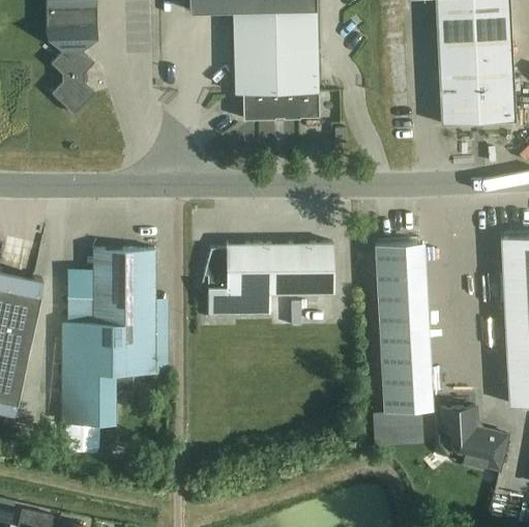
[(47,0),(48,28),(47,38),(62,53),(52,65),(62,75),(62,83),(52,94),(75,115),(95,93),(84,83),(84,76),(95,64),(84,53),(98,37),(97,27),(96,0),(47,0)]
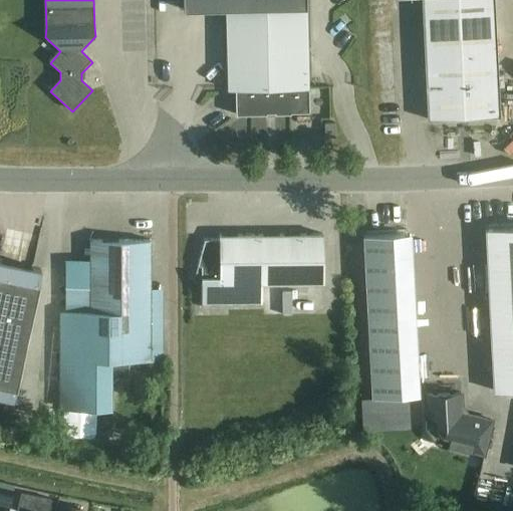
[(267,115),(275,115),(275,117),(291,116),(291,115),(309,115),(307,0),(183,0),(184,13),(226,12),(228,92),(236,92),(236,117),(267,117),(267,115)]
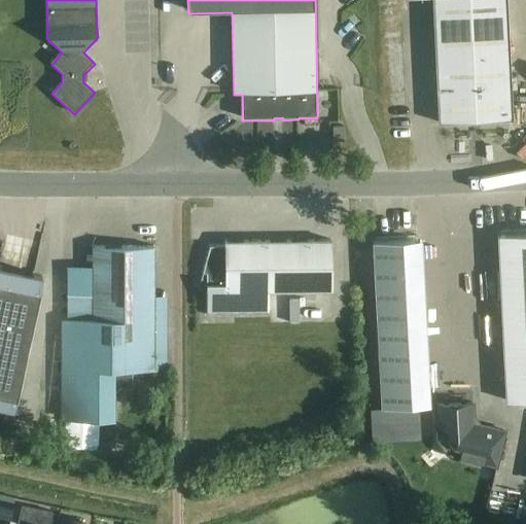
[(432,0),(439,126),(513,123),(506,0),(432,0)]
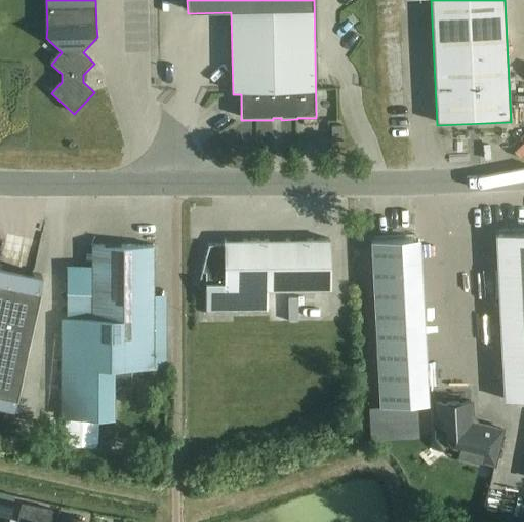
[(331,128),(332,144),(343,143),(343,128),(331,128)]
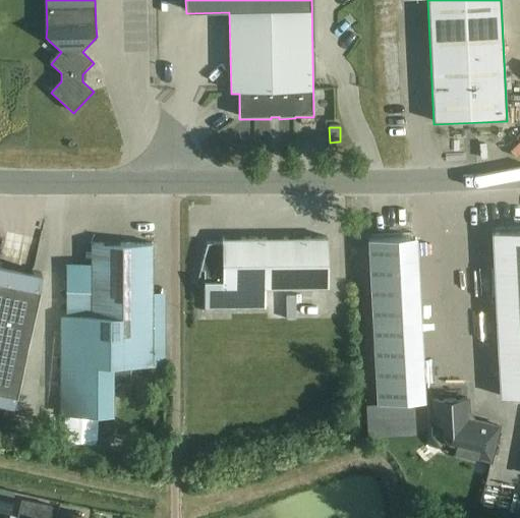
[(519,233),(493,235),(501,399),(519,398),(519,233)]
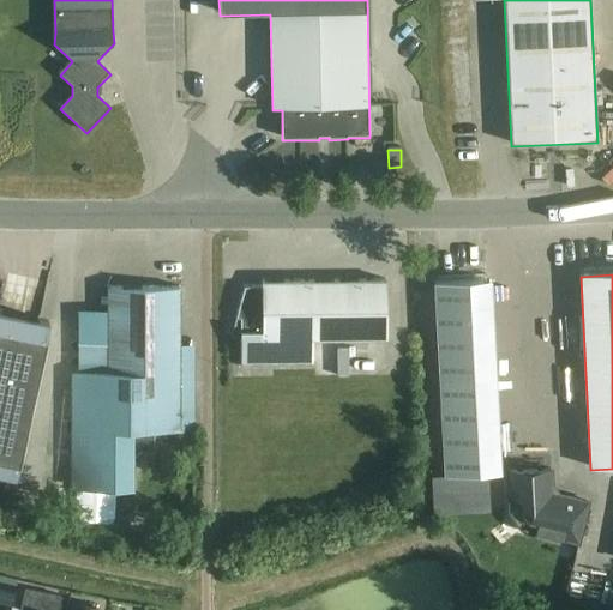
[(348,284),(350,342),(389,340),(386,283),(348,284)]
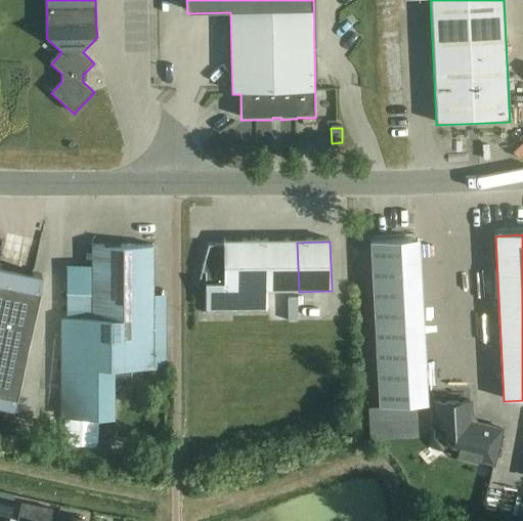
[(268,293),(299,292),(297,243),(224,245),(224,249),(209,249),(202,276),(206,277),(207,318),(209,318),(209,315),(268,313),(268,293)]
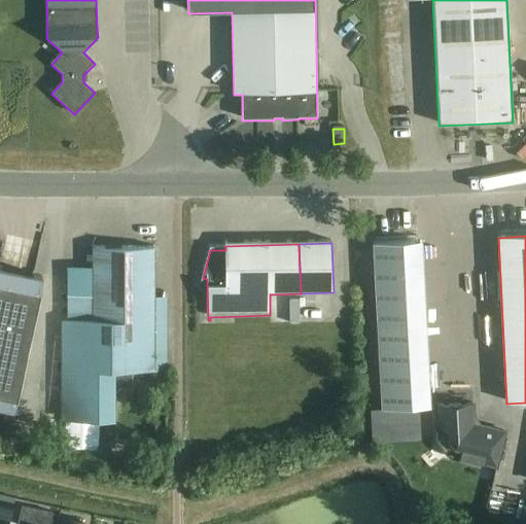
[(93,249),(93,269),(67,269),(67,322),(67,341),(67,423),(114,423),(114,397),(119,391),(132,391),(132,373),(154,373),(154,249),(93,249)]
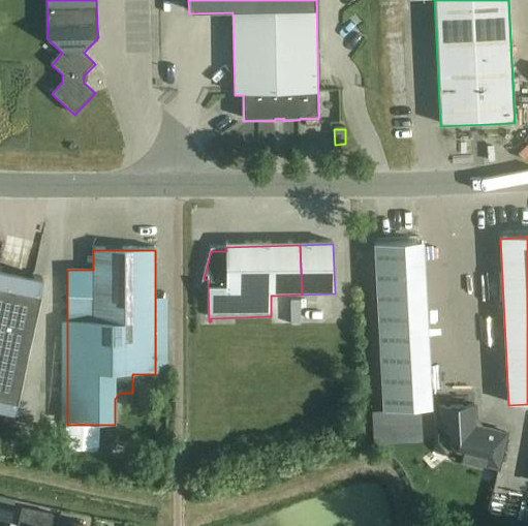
[(0,411),(14,415),(43,281),(0,271),(0,411)]
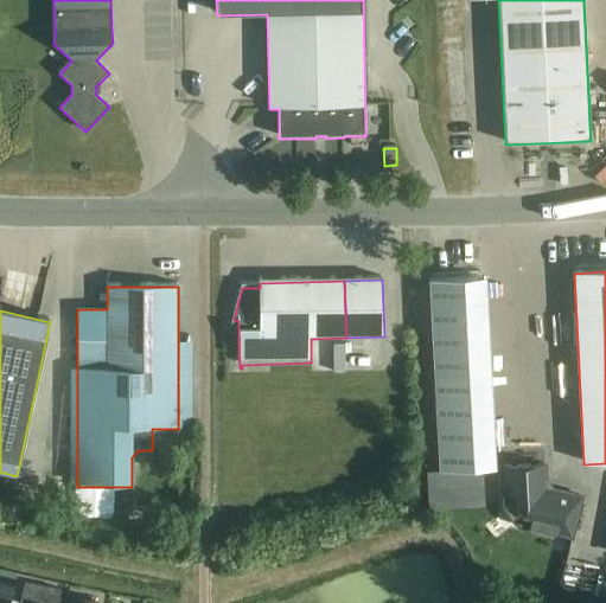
[(491,374),(435,377),(440,473),(489,470),(496,469),(491,374)]
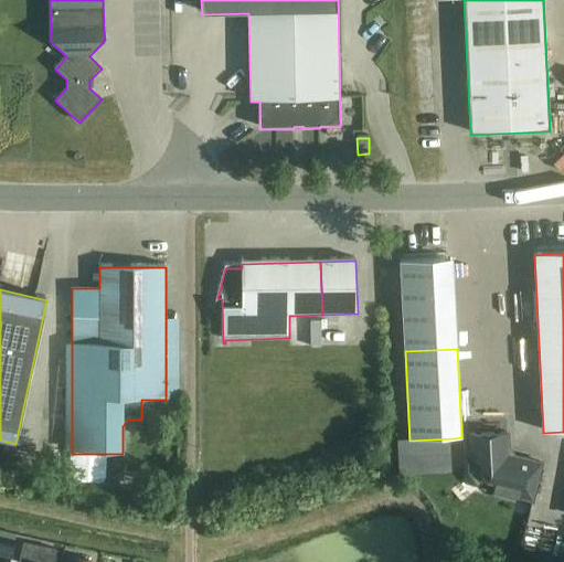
[(509,459),(504,453),(508,449),(508,436),(469,437),(470,468),(471,468),(472,472),(475,478),(482,486),(488,490),(492,491),(491,494),(533,504),(542,466),(517,459),(509,459)]
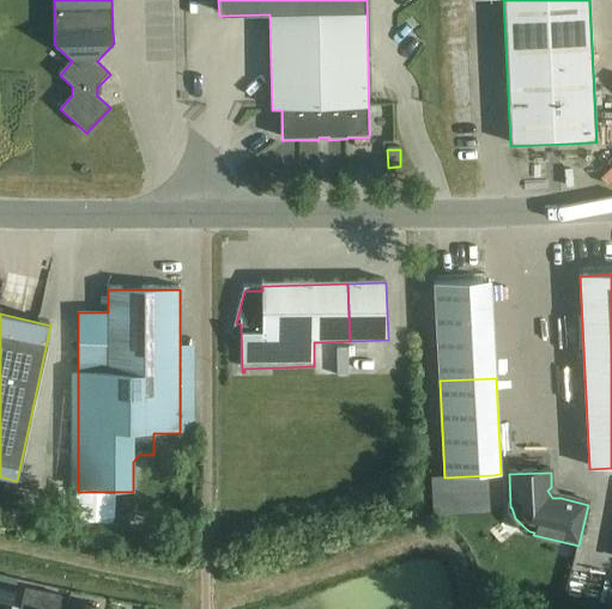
[(53,509),(50,530),(77,533),(78,511),(53,509)]
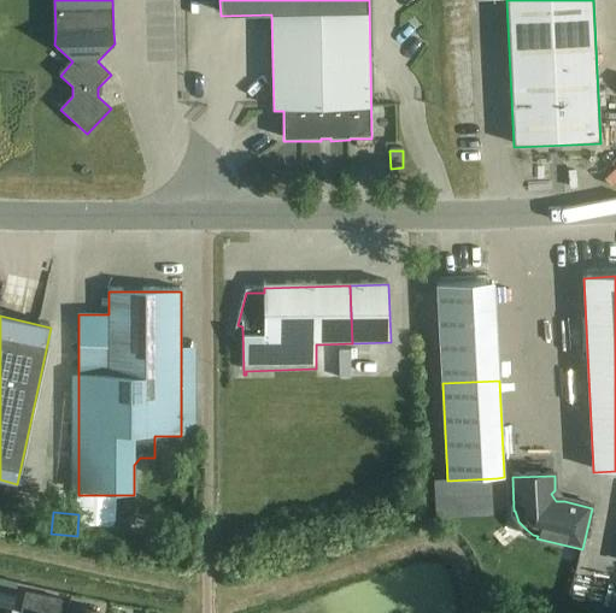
[(59,612),(62,602),(25,594),(22,612),(59,612)]
